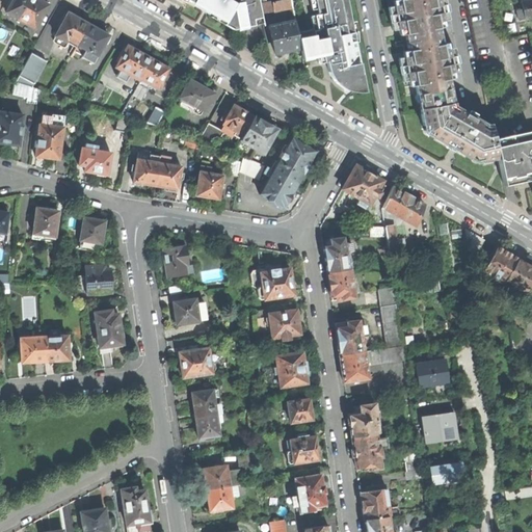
[(36,29),(49,5),(41,0),(11,0),(10,2),(11,3),(6,12),(36,29)]
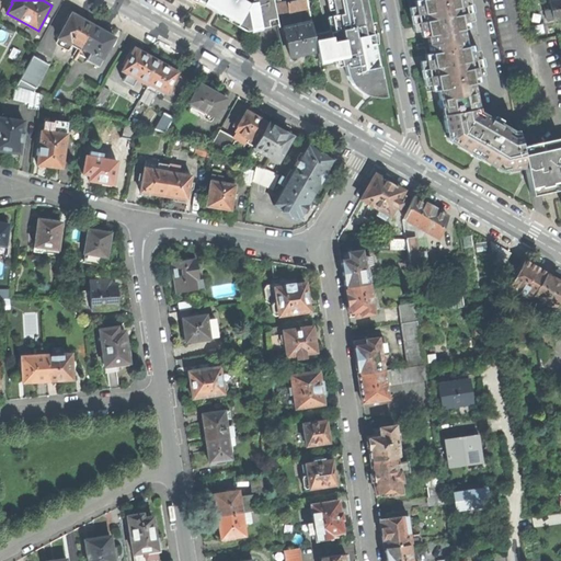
[(277,24),(275,15),(273,4),(272,0),(199,0),(217,10),(239,22),(238,25),(248,31),(251,30),(252,30),(277,24)]
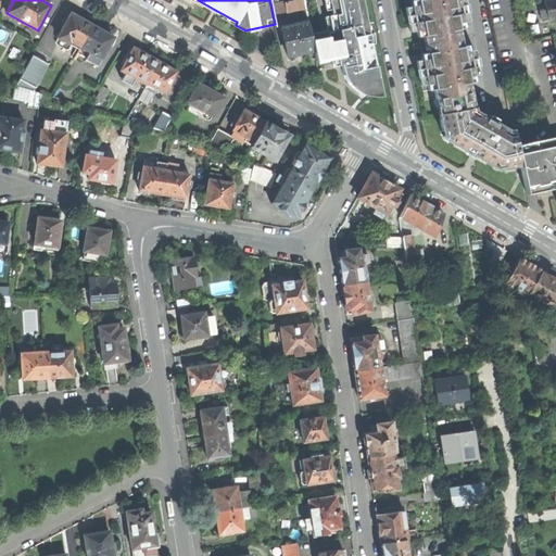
[(273,15),(306,9),(303,0),(293,0),(270,4),(273,15)]
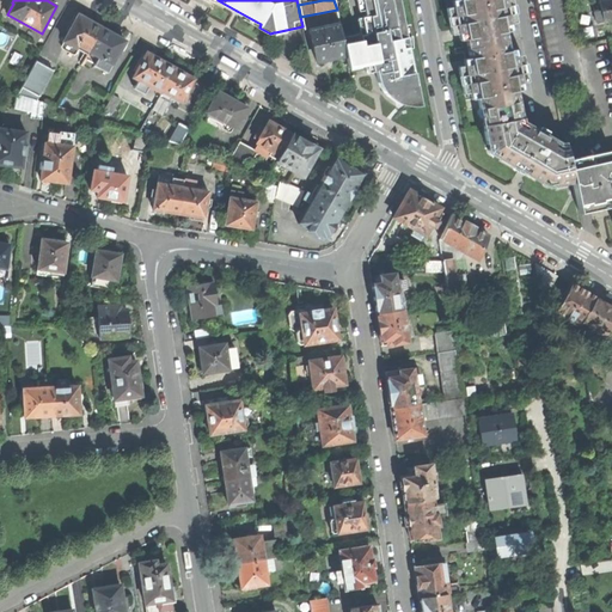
[(362,0),(367,17),(359,19),(361,35),(343,38),(347,56),(349,69),(365,66),(367,74),(371,73),(377,72),(378,80),(381,87),(385,93),(390,98),(395,102),(417,97),(420,96),(416,75),(414,77),(414,74),(416,73),(410,48),(409,48),(404,30),(407,29),(399,0),(362,0)]
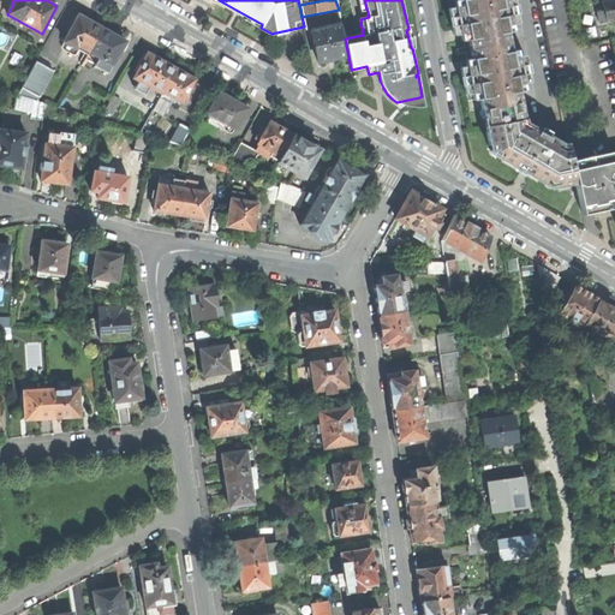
[(460,0),(461,4),(460,7),(449,9),(451,19),(453,18),(453,24),(454,27),(452,27),(454,35),(461,34),(464,36),(466,49),(508,41),(506,25),(519,23),(514,0),(460,0)]
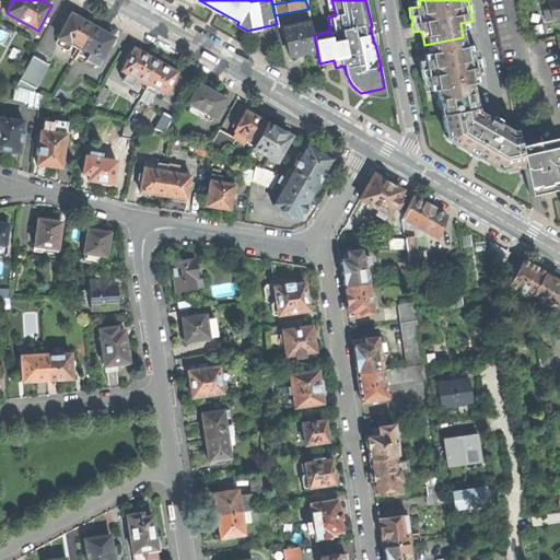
[(559,0),(550,0),(549,0),(551,11),(545,12),(547,22),(559,19),(559,0)]
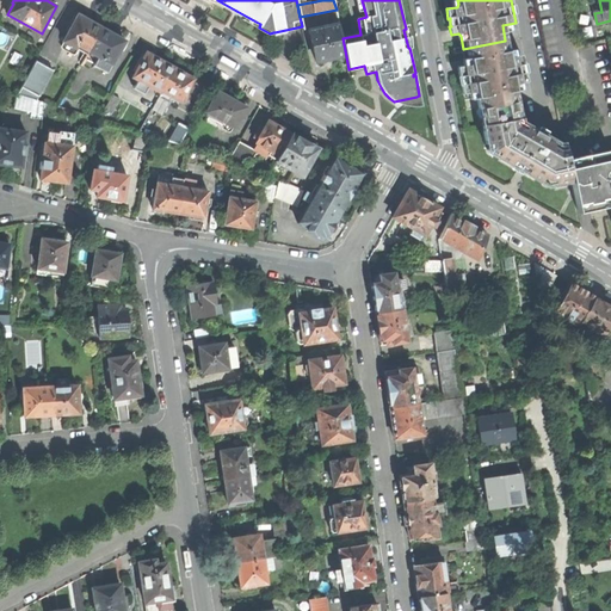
[(78,44),(90,50),(103,28),(92,20),(91,22),(79,14),(74,24),(73,25),(69,31),(69,32),(65,41),(76,48),(78,44)]
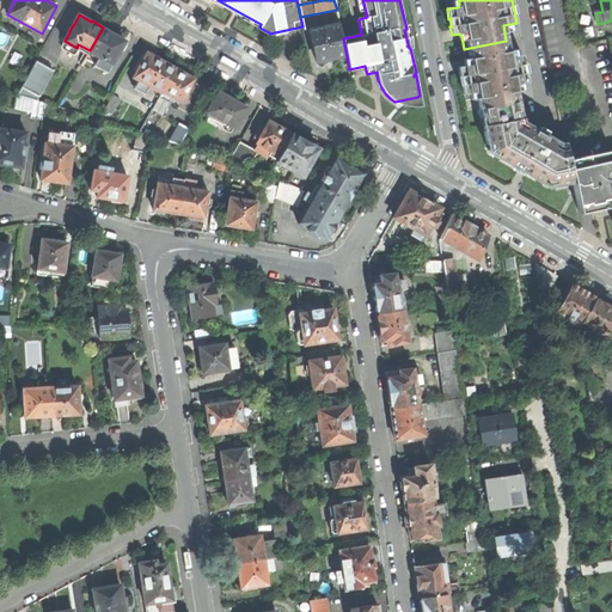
[(328,60),(347,56),(343,38),(340,24),(311,30),(318,62),(328,60)]
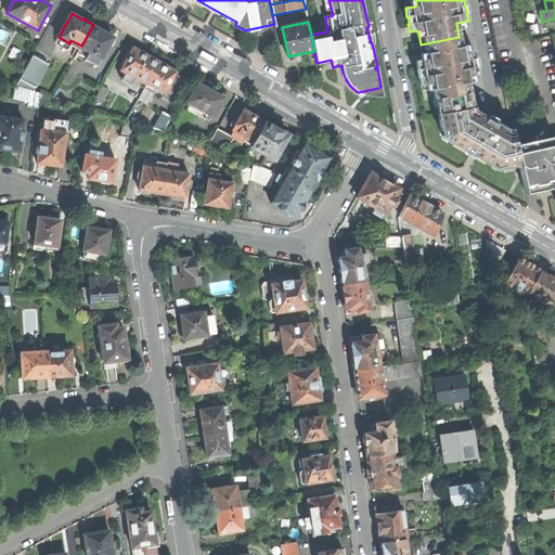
[(86,60),(98,66),(115,37),(103,30),(93,25),(81,46),(77,53),(87,57),(86,60)]
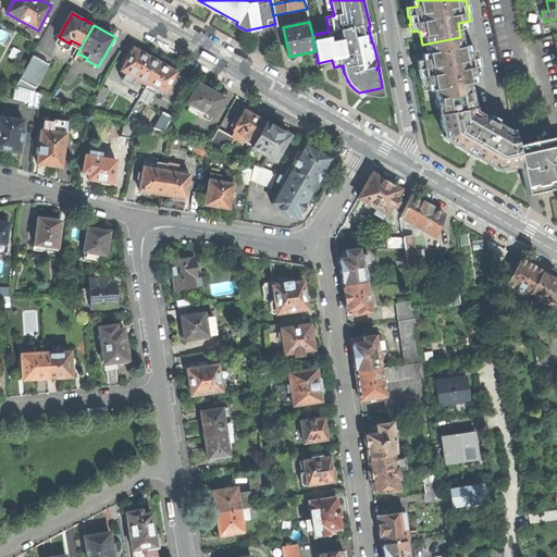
[(463,52),(460,37),(422,45),(424,56),(424,60),(417,61),(419,71),(420,71),(421,73),(421,77),(420,77),(421,86),(432,84),(434,85),(437,100),(440,99),(443,113),(472,107),(471,100),(473,99),(469,76),(481,74),(475,50),(463,52)]
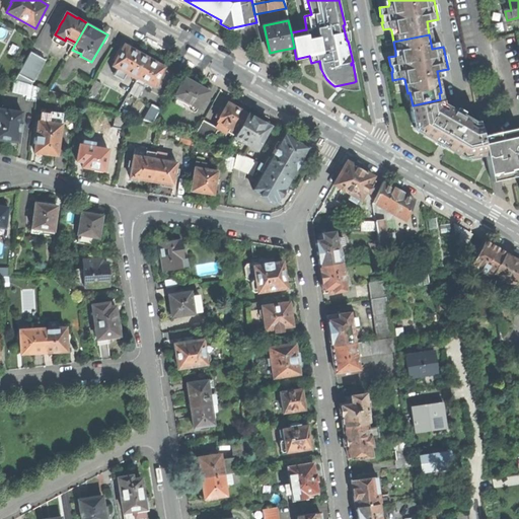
[(126,44),(114,65),(138,78),(139,77),(149,58),(136,50),(126,44)]
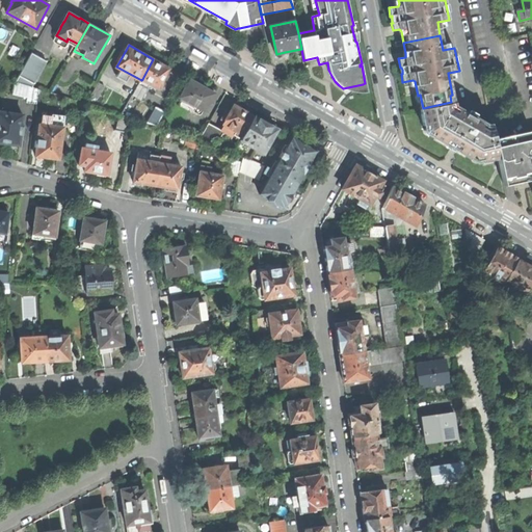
[(32,53),(16,82),(30,86),(31,86),(46,60),(32,53)]
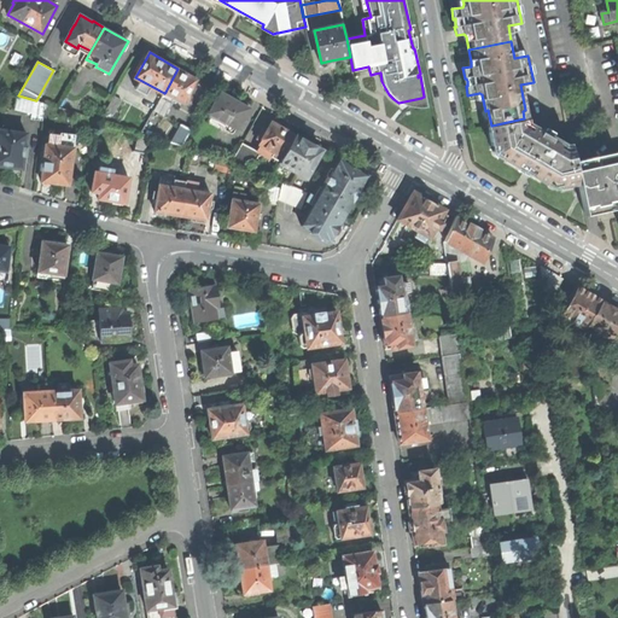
[(191,76),(178,69),(165,92),(185,103),(197,80),(191,76)]
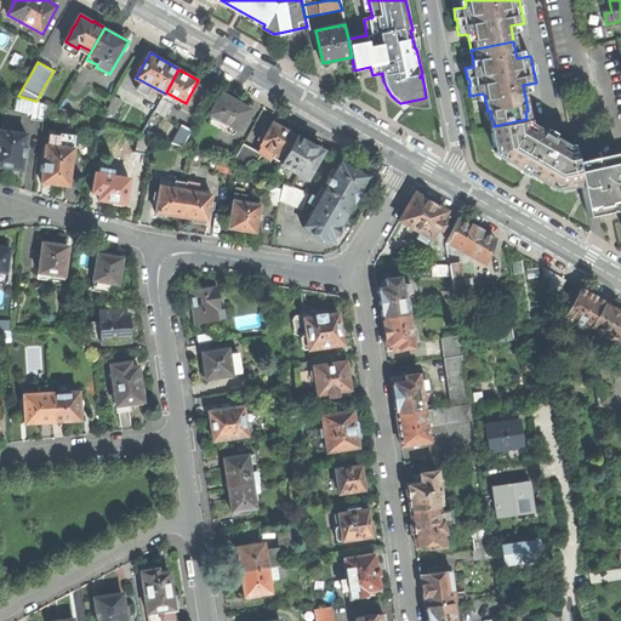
[(114,98),(120,102),(127,90),(120,86),(114,98)]
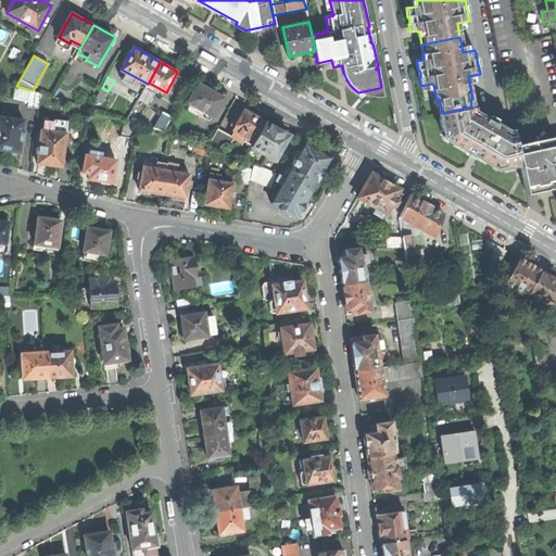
[(211,90),(199,84),(190,101),(189,104),(203,112),(204,110),(214,115),(224,98),(211,90)]
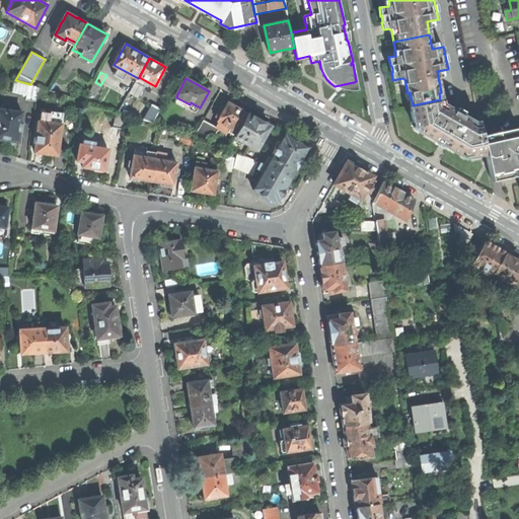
[(356,90),(354,82),(335,86),(337,87),(340,88),(344,89),(347,90),(356,90)]
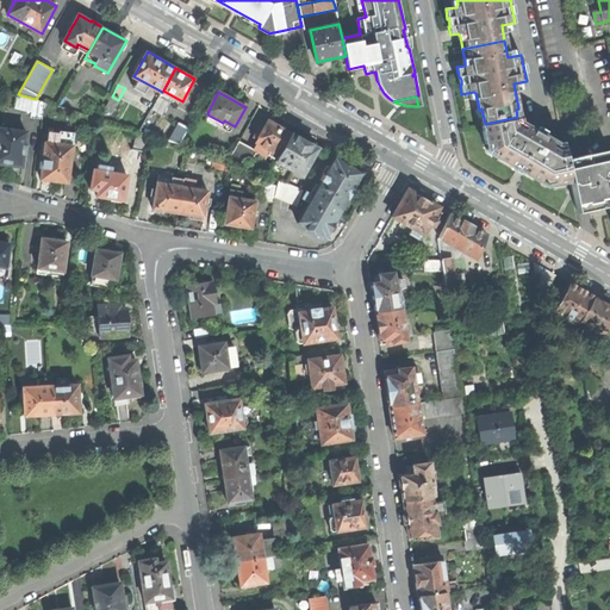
[(45,103),(36,99),(35,99),(31,118),(43,119),(45,103)]
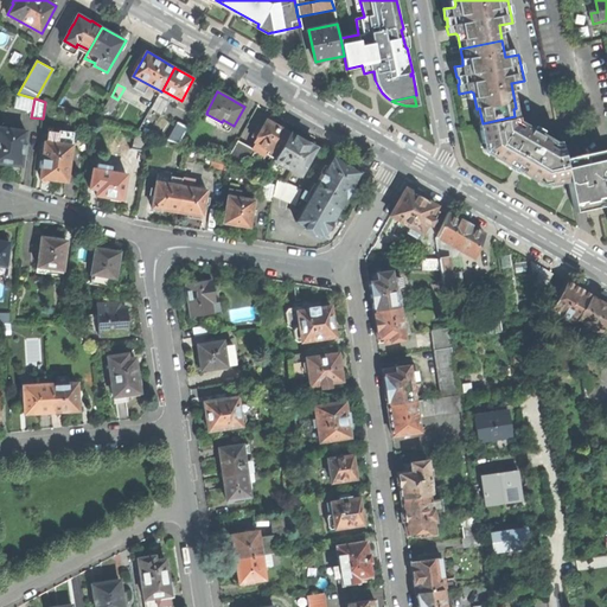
[(517,116),(515,116),(483,123),(479,125),(484,142),(487,142),(489,149),(499,155),(498,159),(506,164),(509,161),(516,165),(524,170),(522,173),(531,178),(532,174),(544,181),(553,180),(553,183),(564,161),(564,159),(561,141),(556,142),(518,120),(517,116)]
